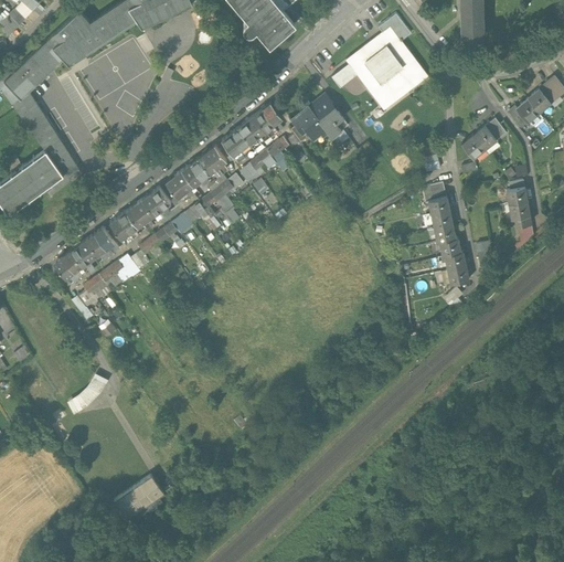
[(0,186),(0,200),(10,215),(46,189),(51,197),(83,175),(59,137),(63,134),(50,116),(46,118),(30,92),(64,60),(70,65),(77,60),(80,62),(85,59),(83,56),(138,21),(142,29),(144,28),(146,31),(150,28),(149,25),(193,4),(190,0),(125,0),(89,23),(81,10),(14,73),(11,70),(12,70),(11,69),(7,72),(4,70),(0,72),(0,86),(48,152),(0,186)]
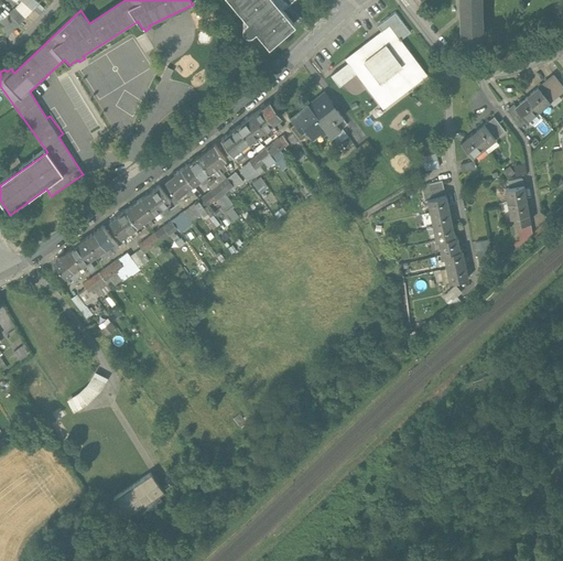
[(274,0),(273,1),(272,0),(230,0),(248,22),(246,23),(245,25),(244,28),(244,31),(245,33),(247,34),(250,35),(252,35),(257,32),(270,47),(295,28),(282,11),(289,6),(290,7),(298,0),(274,0)]
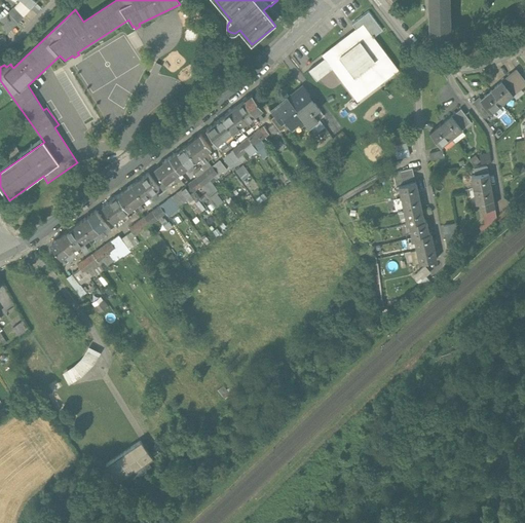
[(430,0),(432,15),(430,15),(430,22),(432,22),(433,34),(432,34),(432,36),(453,34),(453,33),(451,33),(451,27),(452,27),(452,25),(451,25),(450,8),(452,8),(452,7),(450,7),(450,1),(452,1),(452,0),(450,0),(449,0),(430,0)]
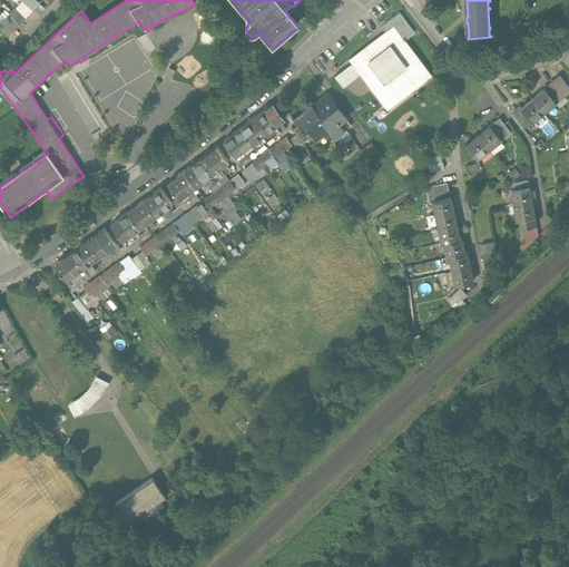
[(0,17),(0,28),(3,35),(33,17),(25,2),(0,17)]
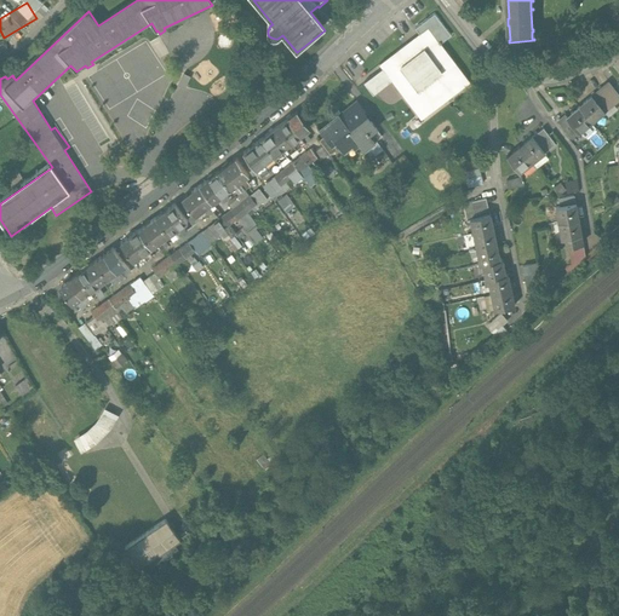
[(374,98),(393,85),(420,120),(468,82),(441,49),(453,40),(436,17),(417,33),(424,41),(411,51),(408,47),(380,69),(383,73),(365,86),(374,98)]
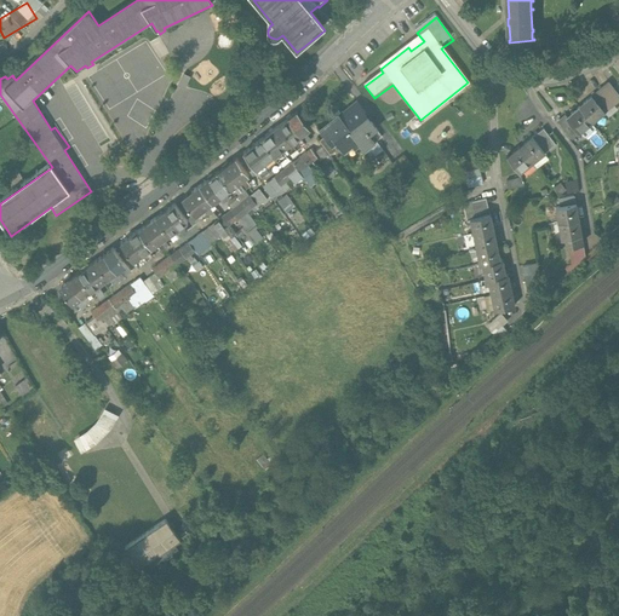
[(618,97),(611,86),(585,105),(586,108),(582,111),(592,125),(618,103),(618,97)]
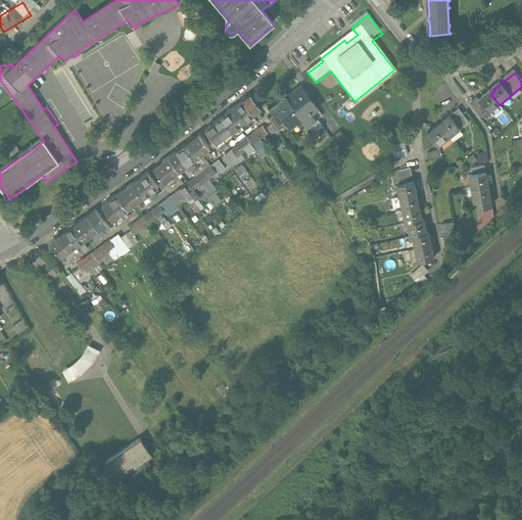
[(319,110),(301,88),(300,89),(300,90),(294,94),(295,95),(291,99),(290,99),(298,109),(294,113),(302,123),(307,130),(316,123),(312,115),(319,110)]
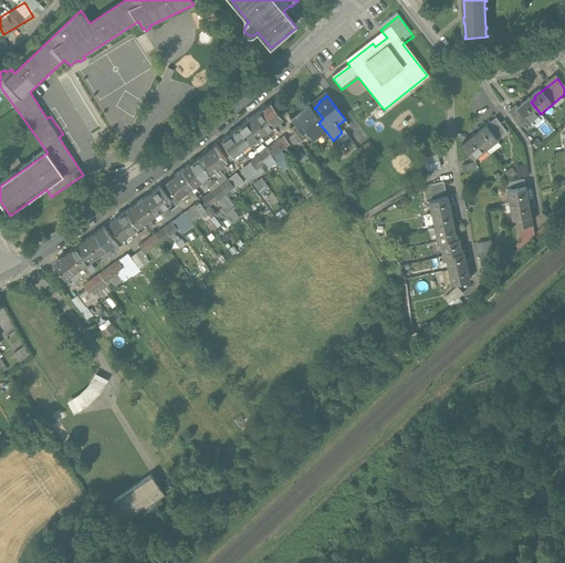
[(531,102),(530,100),(522,105),(523,107),(519,111),(529,123),(541,114),(531,102)]
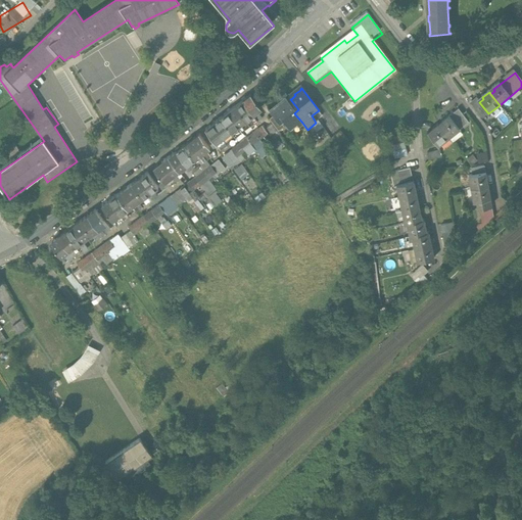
[(262,110),(251,96),(243,102),(253,116),(257,113),(262,110)]
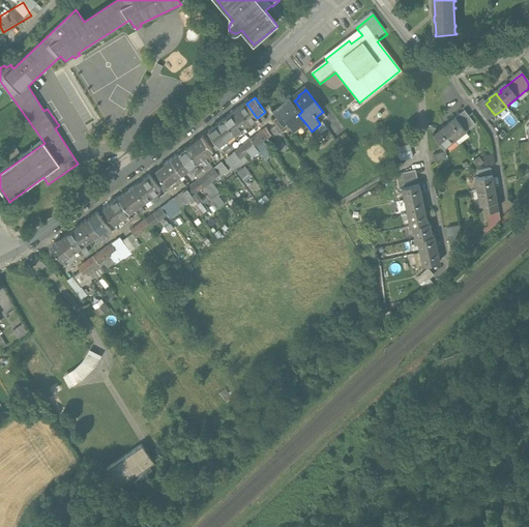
[(293,98),(274,112),(284,125),(288,122),(295,133),(306,124),(298,115),(302,111),(294,100),(295,100),(293,98)]
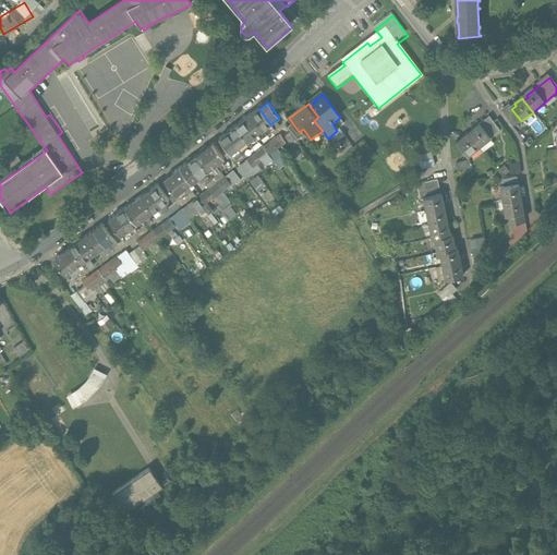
[(268,135),(276,131),(270,124),(259,109),(252,115),(263,130),(264,130),(268,135)]
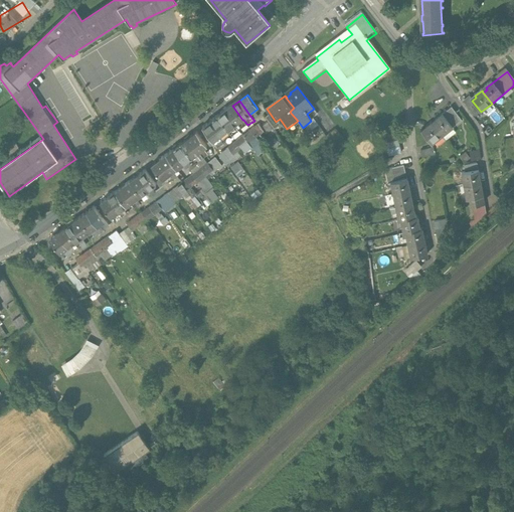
[(242,120),(232,106),(224,111),(235,126),(242,120)]
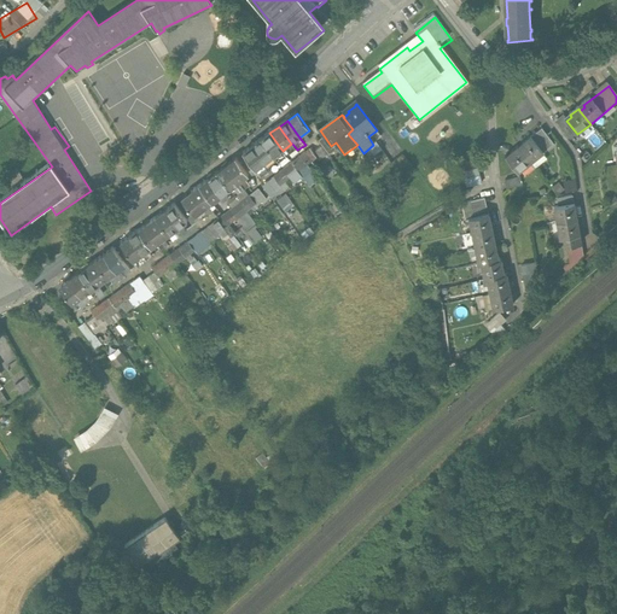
[(552,144),(542,132),(531,139),(533,141),(541,152),(552,144)]
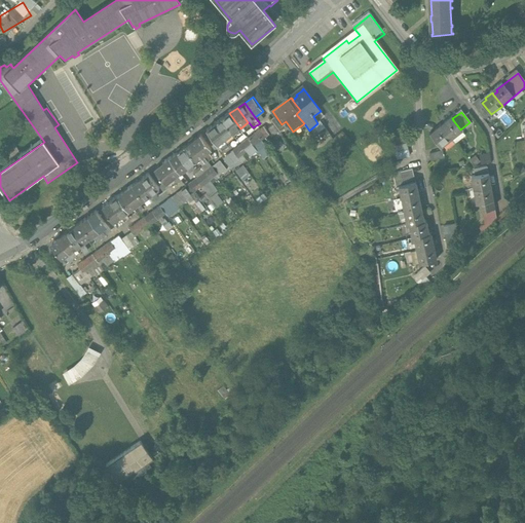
[(240,128),(229,113),(222,119),(232,134),(238,129),(240,132),(241,131),(240,128)]
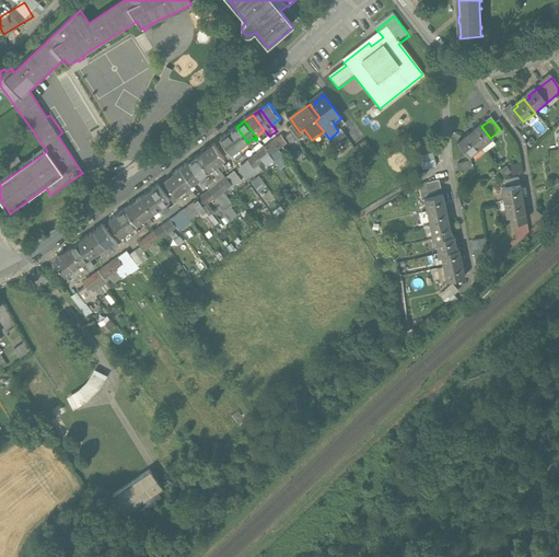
[(281,129),(276,122),(271,125),(277,131),(281,129)]
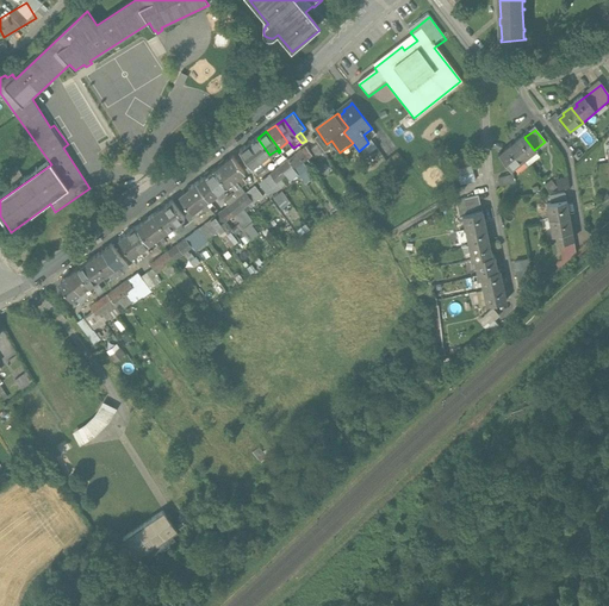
[(534,150),(526,139),(524,137),(516,143),(517,144),(513,148),(522,160),(523,162),(530,156),(529,154),(534,150)]
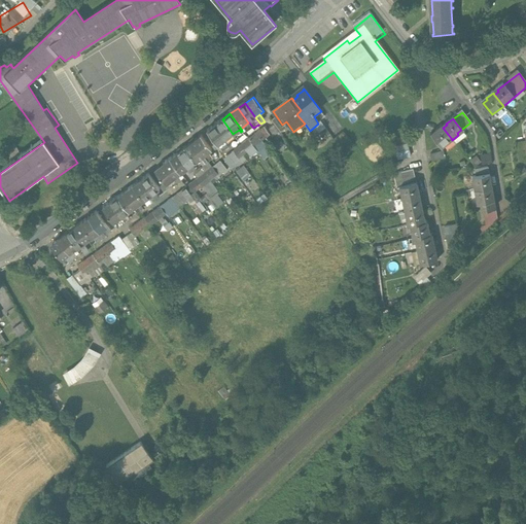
[(233,134),(222,119),(215,125),(228,142),(231,144),(234,142),(230,137),(233,134)]
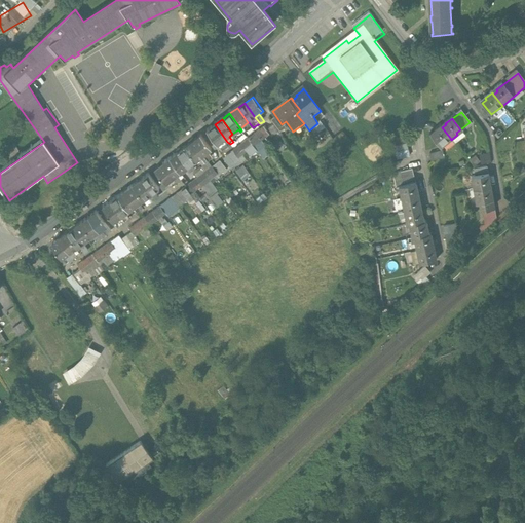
[(248,122),(240,128),(241,131),(245,134),(253,127),(249,122),(248,122)]
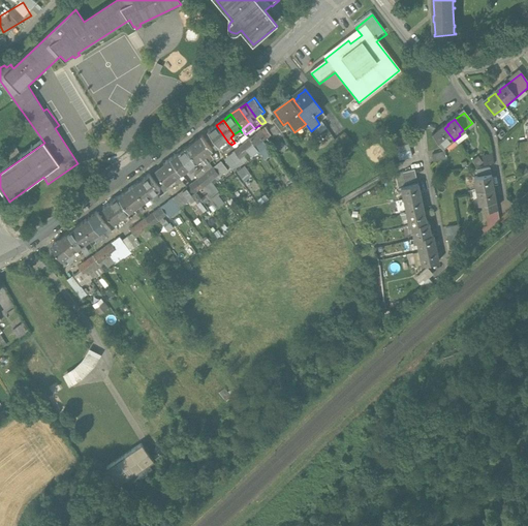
[(228,143),(216,125),(208,131),(223,152),(226,149),(227,151),(230,149),(229,147),(231,145),(228,143)]
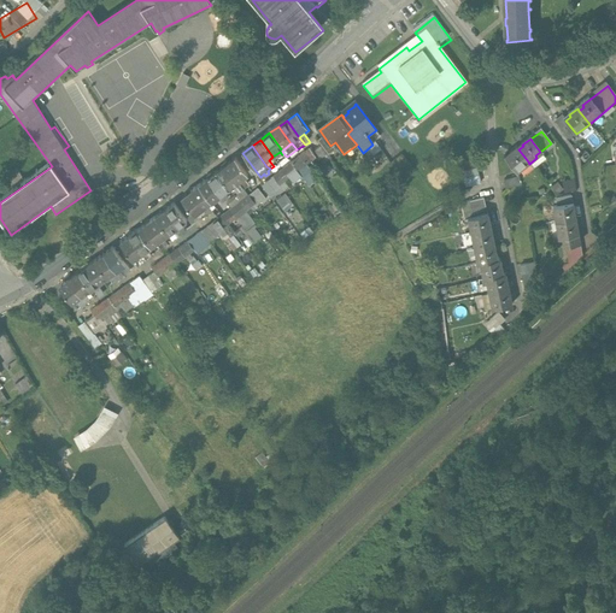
[(518,149),(517,148),(509,155),(510,157),(505,160),(516,174),(524,168),(523,165),(528,161),(518,149)]
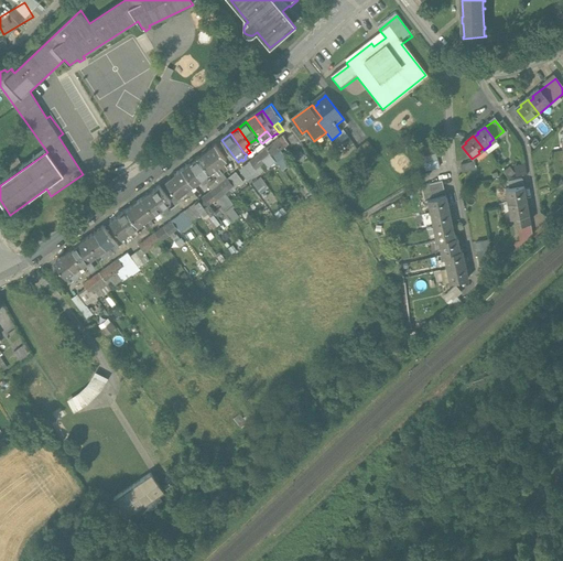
[(289,146),(283,139),(279,142),(284,149),(289,146)]
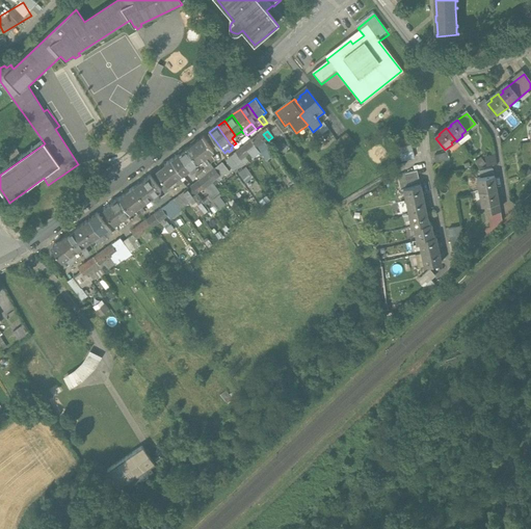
[(268,140),(263,134),(260,136),(264,143),(268,140)]
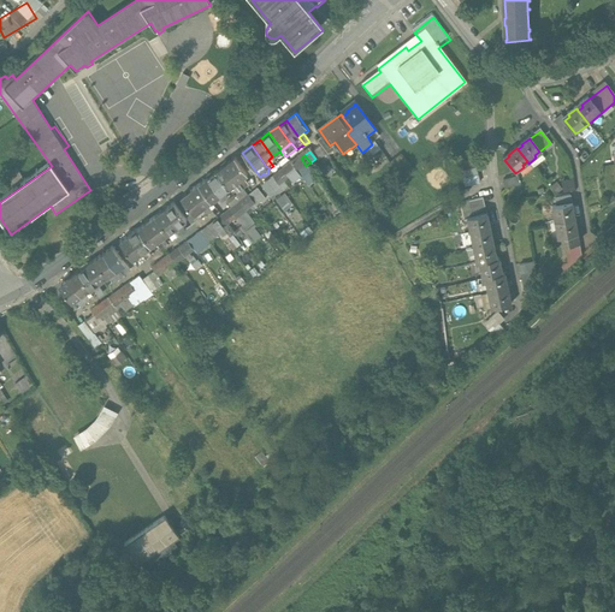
[(412,170),(402,156),(390,166),(400,178),(412,170)]
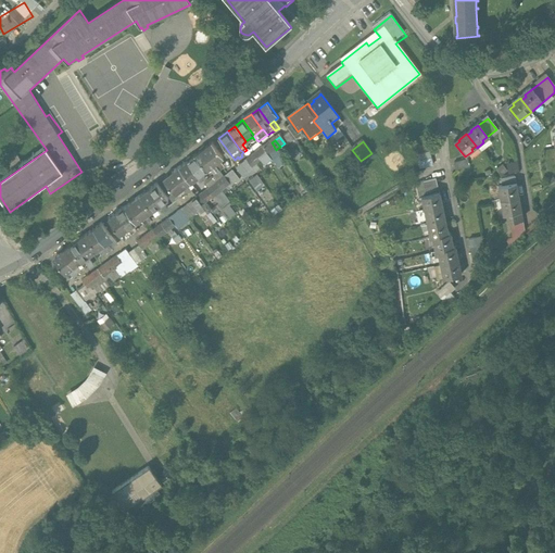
[(223,159),(212,142),(203,149),(216,167),(218,165),(216,163),(223,159)]
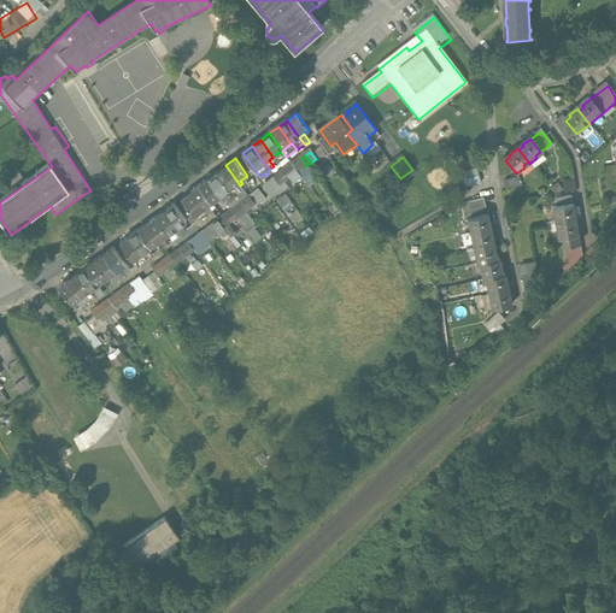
[(301,158),(292,165),(298,172),(306,166),(301,158)]
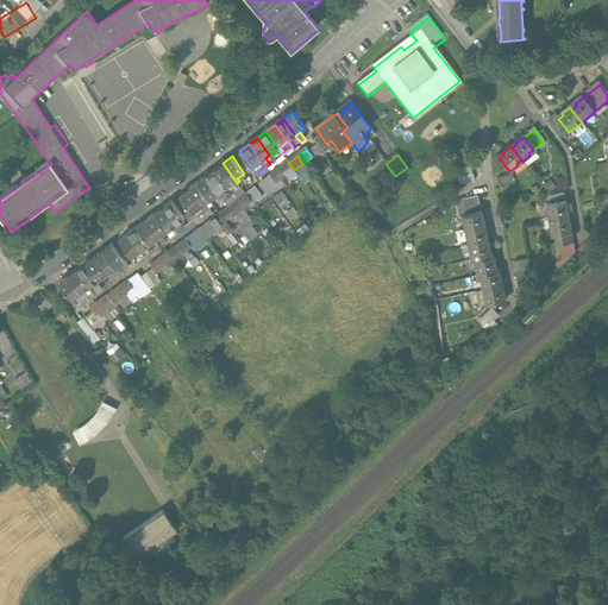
[(469,159),(456,162),(459,186),(474,183),(469,159)]
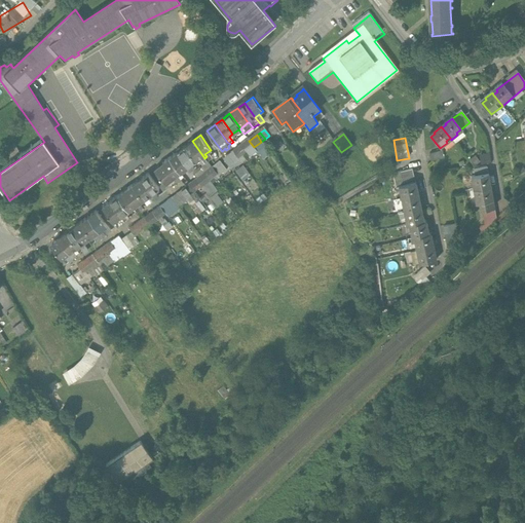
[(204,158),(192,141),(185,147),(195,161),(201,156),(203,159),(204,158)]
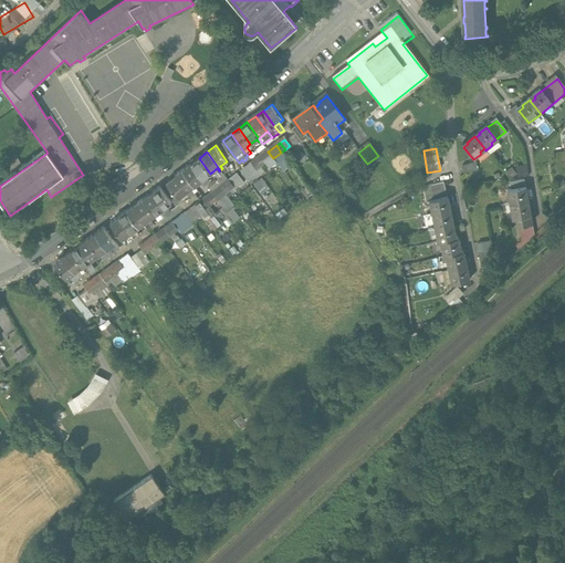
[(268,152),(260,157),(265,164),(273,158),(268,152)]
